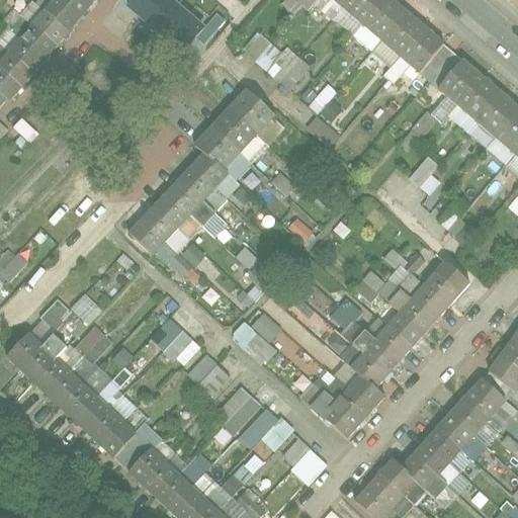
[(97,0),(57,0),(0,67),(0,95),(10,104),(97,0)]
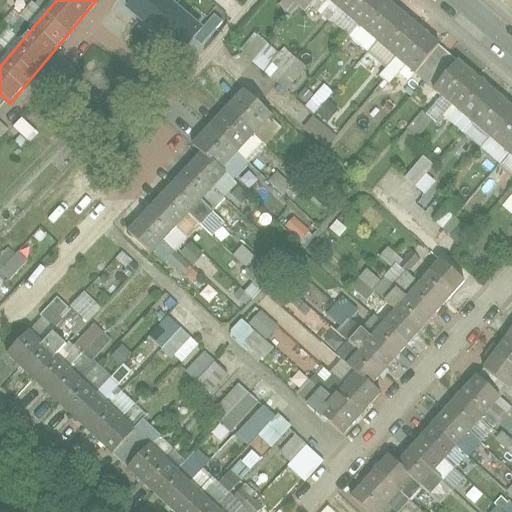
[(135,0),(127,10),(181,55),(201,31),(164,0),(135,0)]
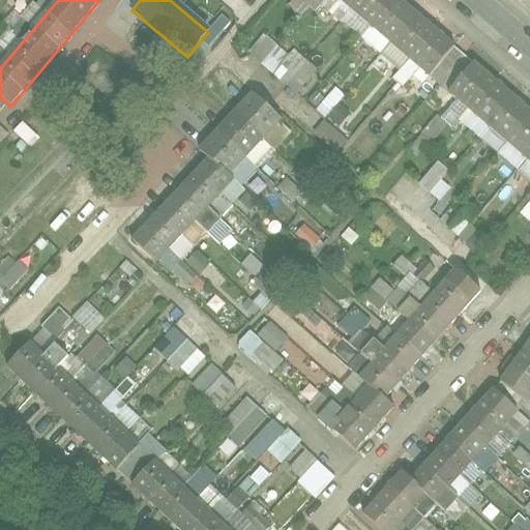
[(405,0),(347,0),(434,75),(459,47),(405,0)]
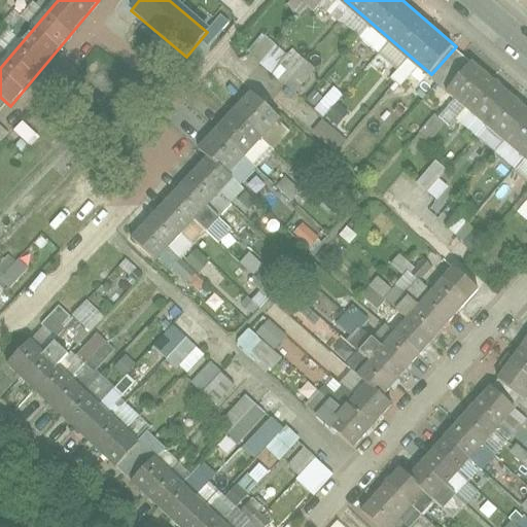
[(247,54),(293,95),(312,73),(267,33),(247,54)]
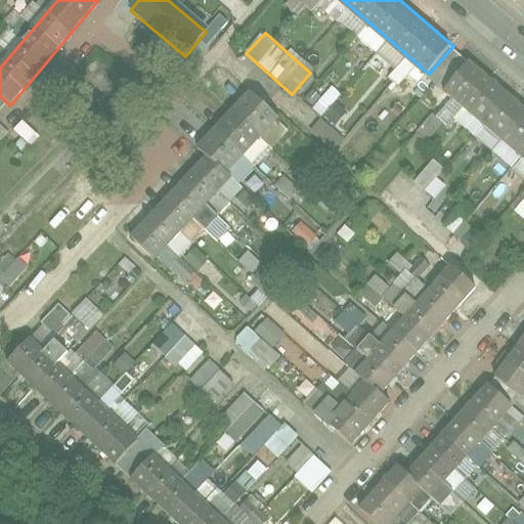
[(523,104),(462,52),(435,83),(523,158),(523,104)]
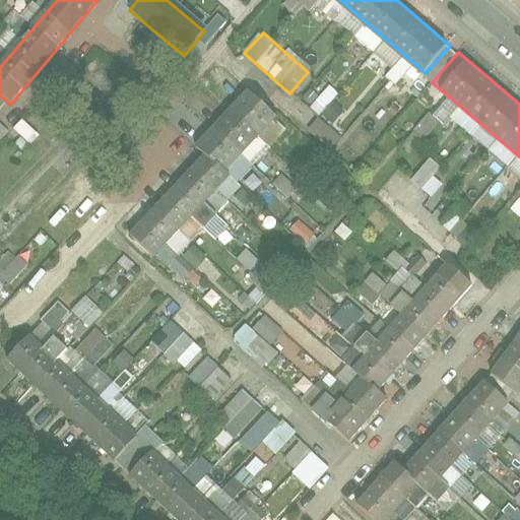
[(320,117),(336,93),(326,86),(310,110),(320,117)]
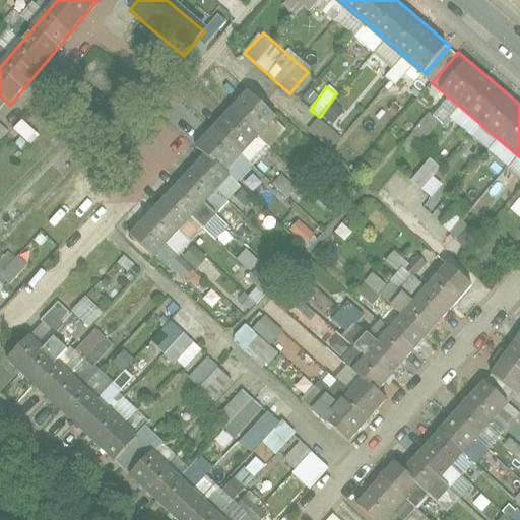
[(205,146),(212,152),(142,229),(169,252),(242,171),(235,164),(282,111),(258,88),(205,146)]
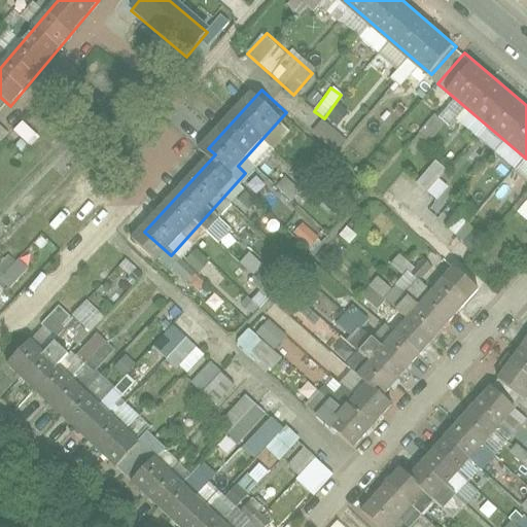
[(433,141),(443,124),(430,117),(421,134),(433,141)]
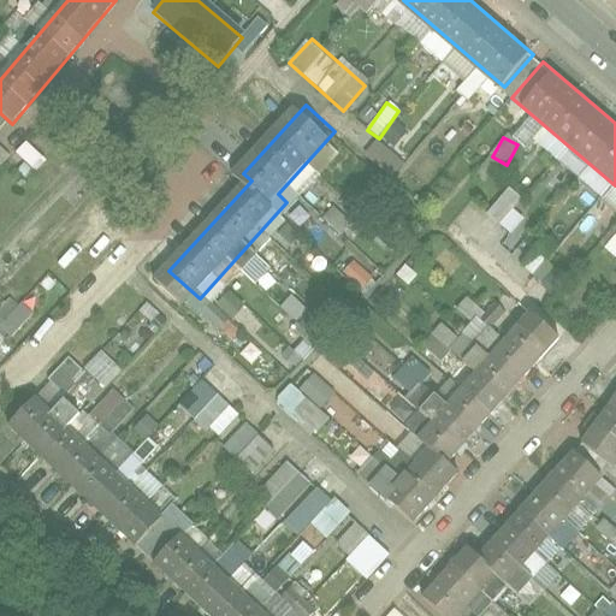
[(24,144),(16,154),(35,172),(43,163),(24,144)]
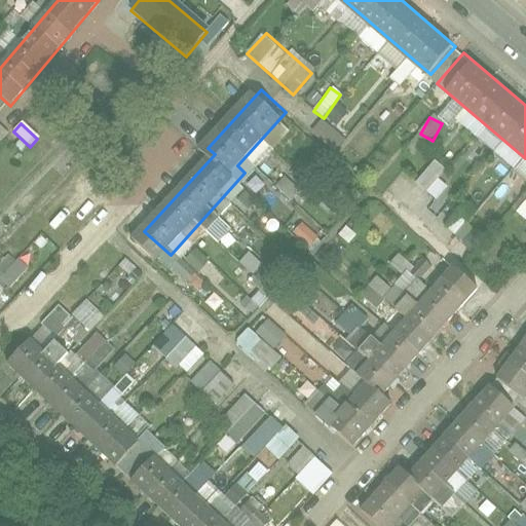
[(436,200),(447,188),(437,180),(445,171),(434,161),(415,183),(436,200)]
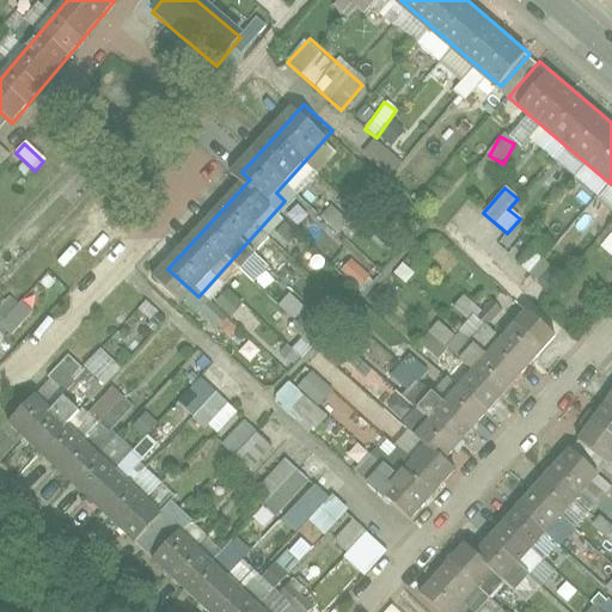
[(288,204),(281,218),(301,230),(310,216),(288,204)]
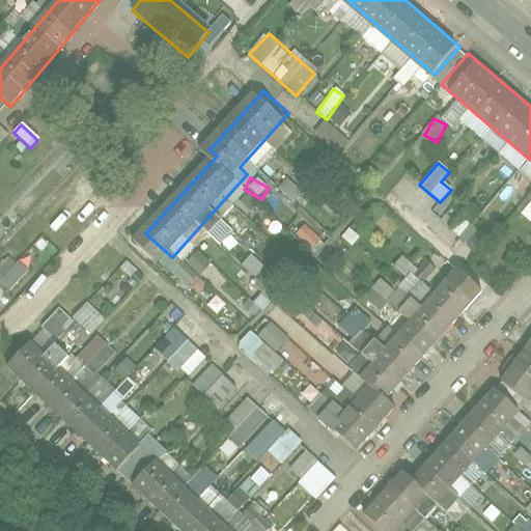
[(246,215),(257,205),(248,194),(236,202),(246,215)]
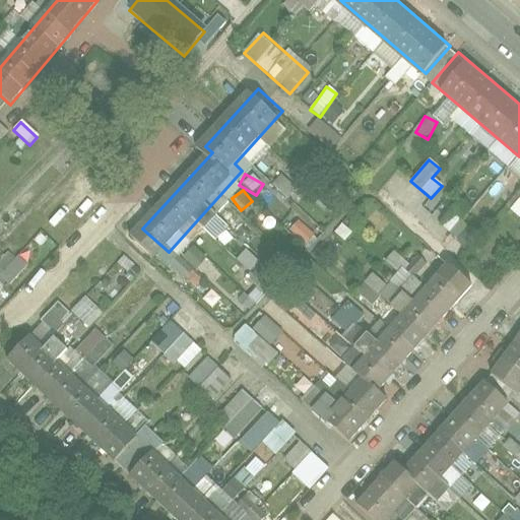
[(519,218),(519,202),(517,200),(510,211),(519,218)]
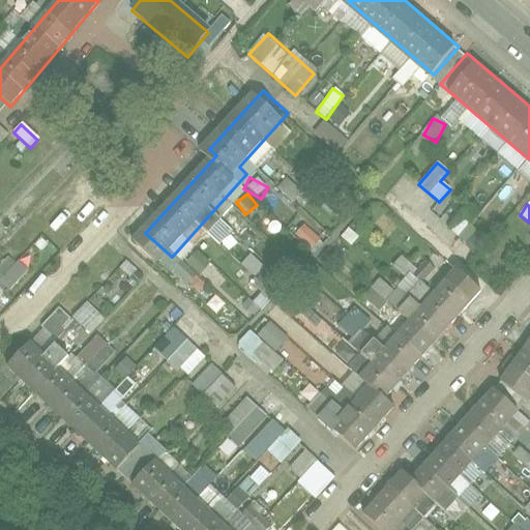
[(404,277),(413,267),(400,257),(391,267),(404,277)]
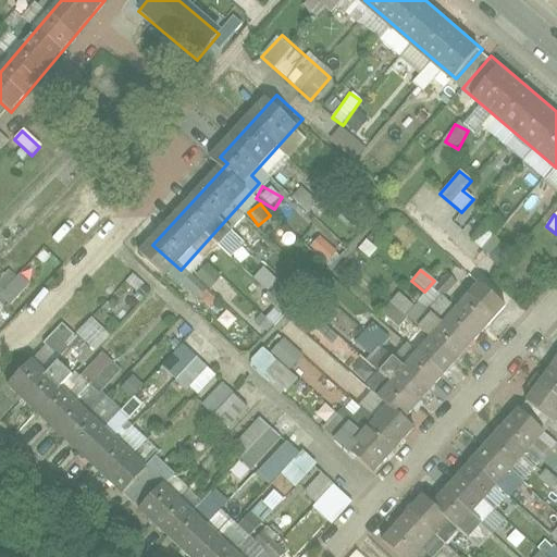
[(502,300),(472,273),(369,387),(379,396),(382,398),(341,445),(350,454),(363,466),(406,419),(399,413),(502,300)]
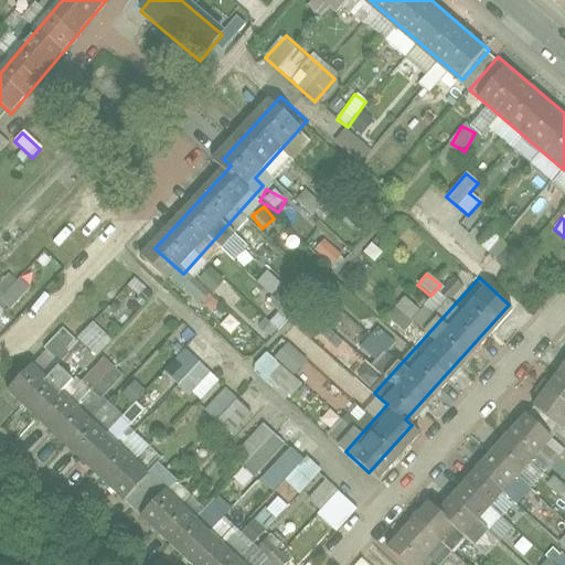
[(403,332),(418,310),(402,298),(386,320),(403,332)]
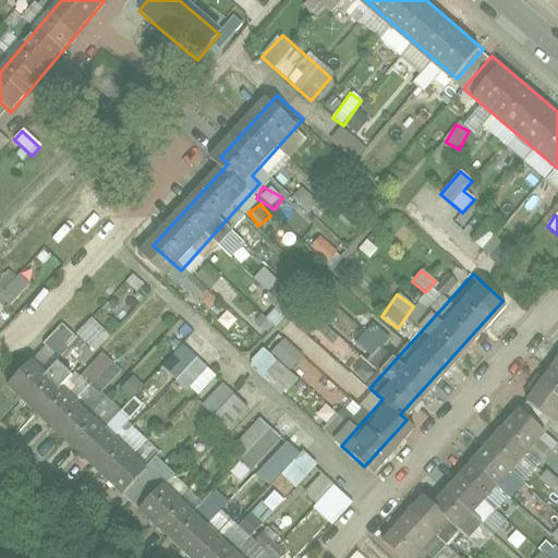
[(89,319),(75,337),(95,353),(110,337),(89,319)]
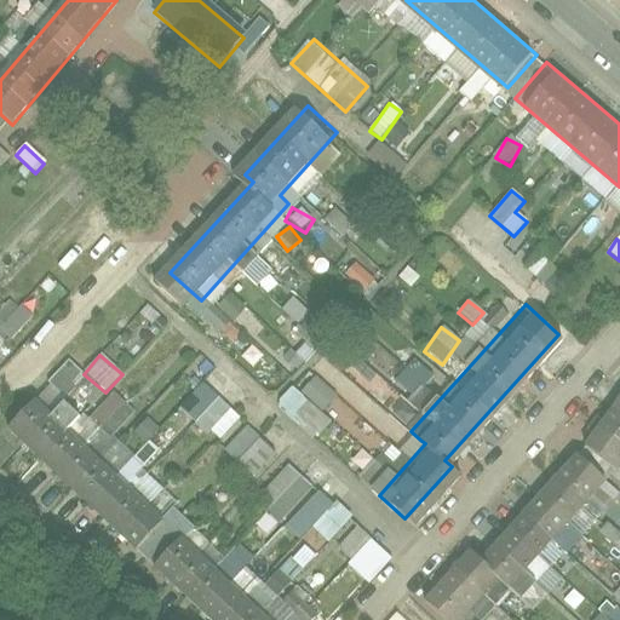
[(418,361),(395,379),(411,400),(408,401),(417,413),(434,400),(424,386),(432,380),(418,361)]
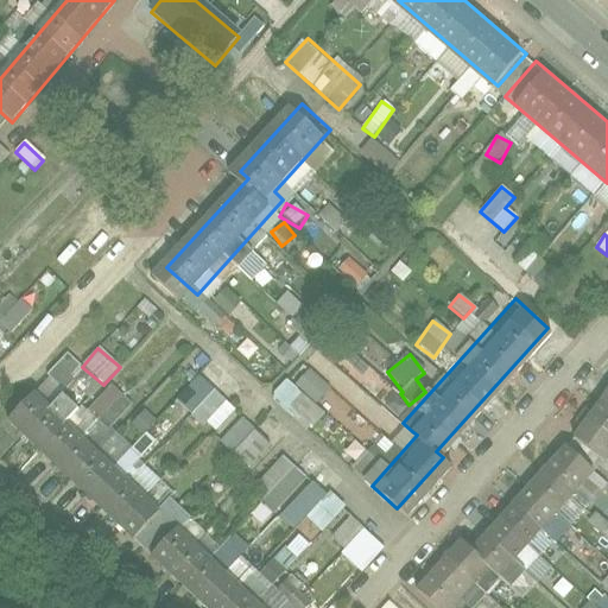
[(607,434),(607,365),(563,429),(595,451),(607,434)]
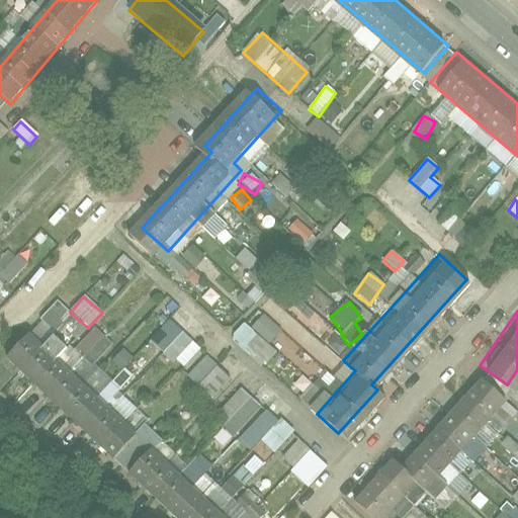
[(269,344),(280,331),(262,315),(251,328),(269,344)]
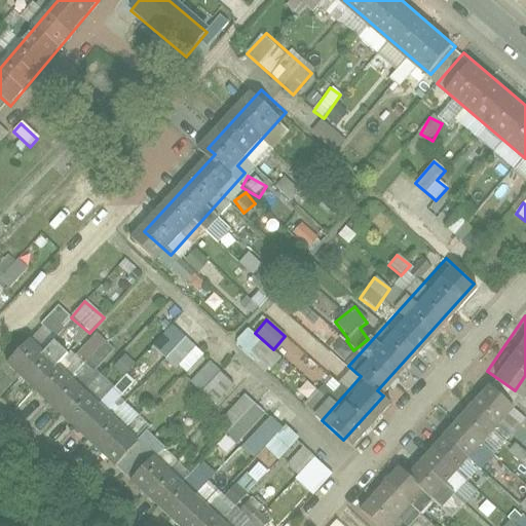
[(265,374),(279,360),(249,328),(233,342),(265,374)]
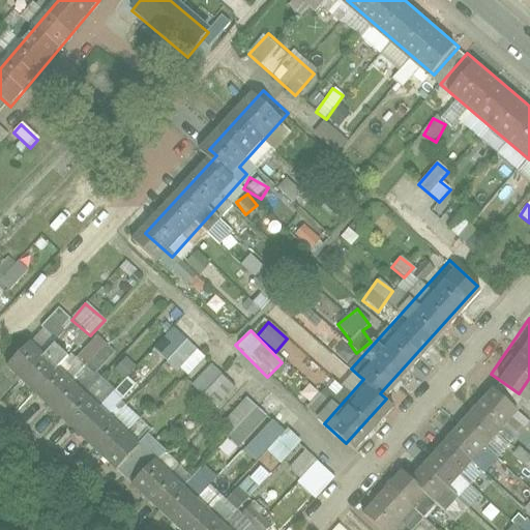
[(167,362),(186,379),(205,358),(185,341),(167,362)]
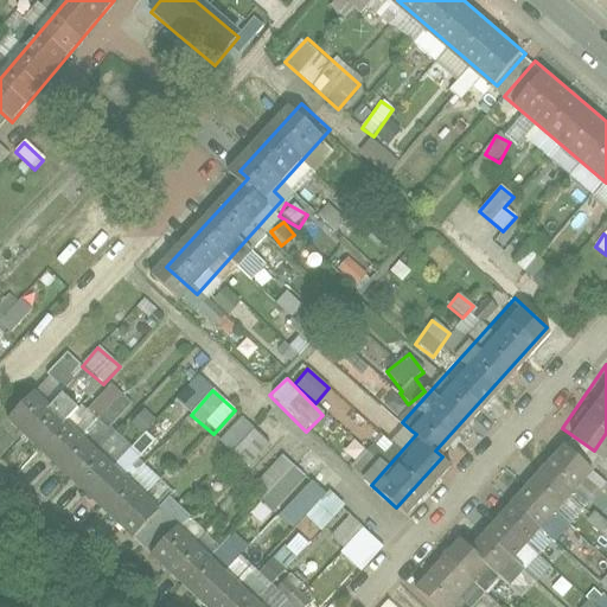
[(142,542),(168,513),(42,396),(16,425),(142,542)]
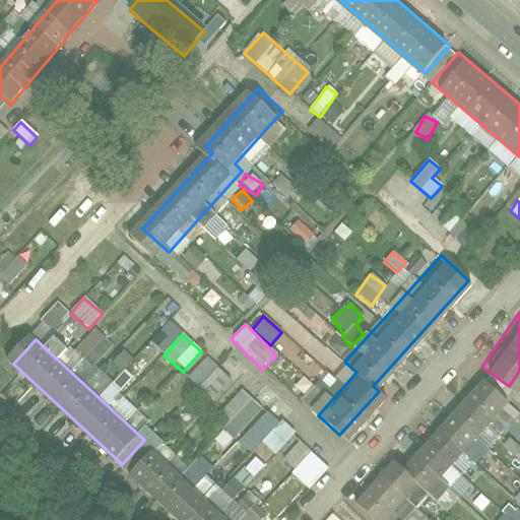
[(123,351),(113,364),(124,373),(134,360),(123,351)]
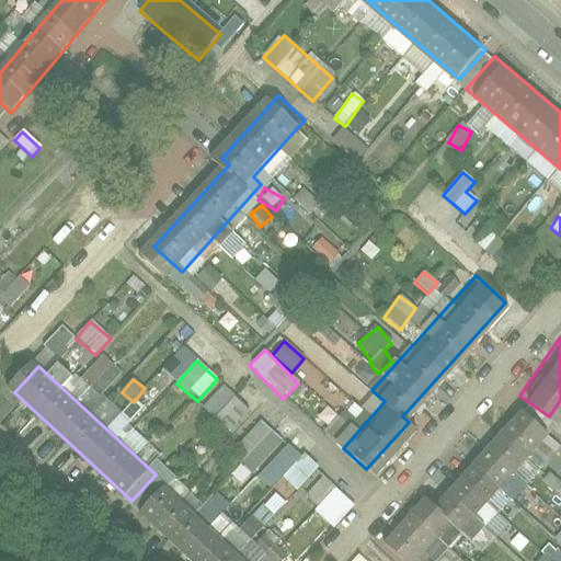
[(222,387),(203,409),(229,433),(250,411),(222,387)]
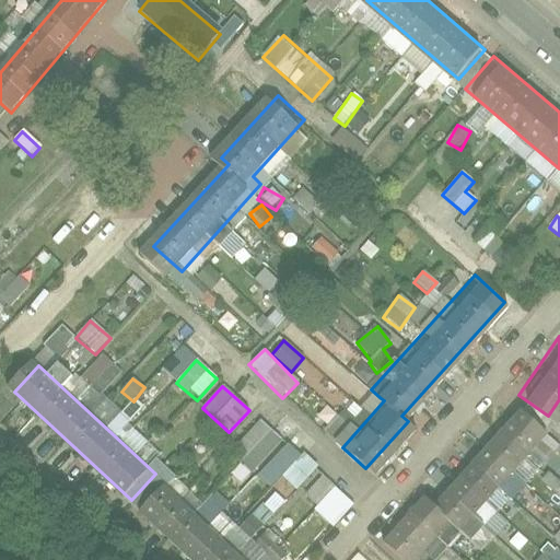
[(453,522),(533,432),(504,407),(426,496),(415,485),(371,534),(400,559),(403,559),(444,514),(453,522)]
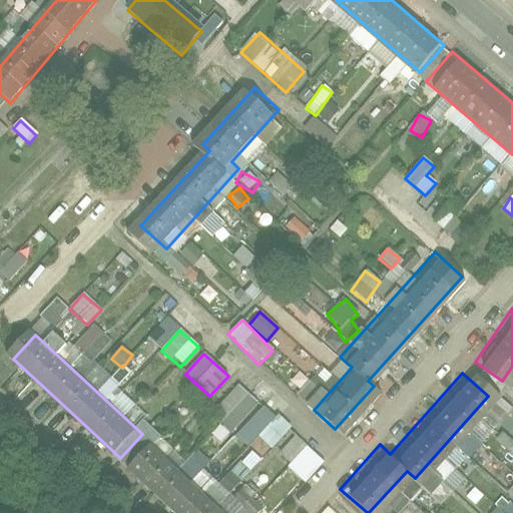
[(237,385),(210,416),(231,435),(259,404),(237,385)]
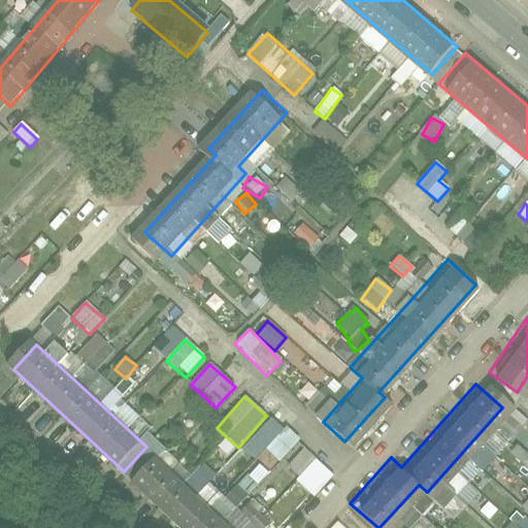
[(304,449),(286,468),(315,497),(333,477),(304,449)]
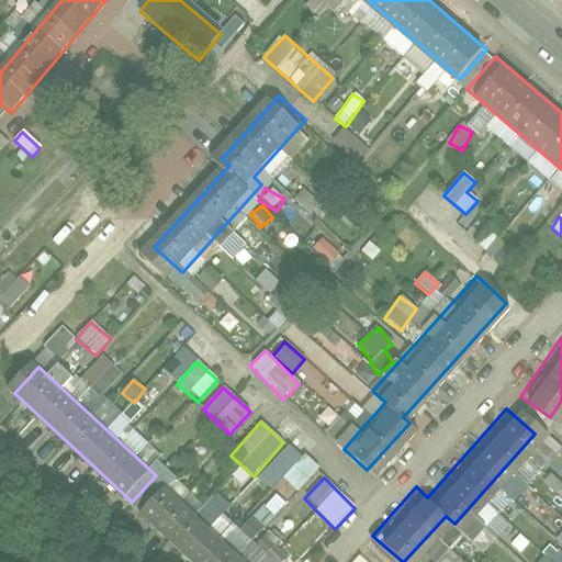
[(142,515),(193,561),(254,561),(170,485),(142,515)]
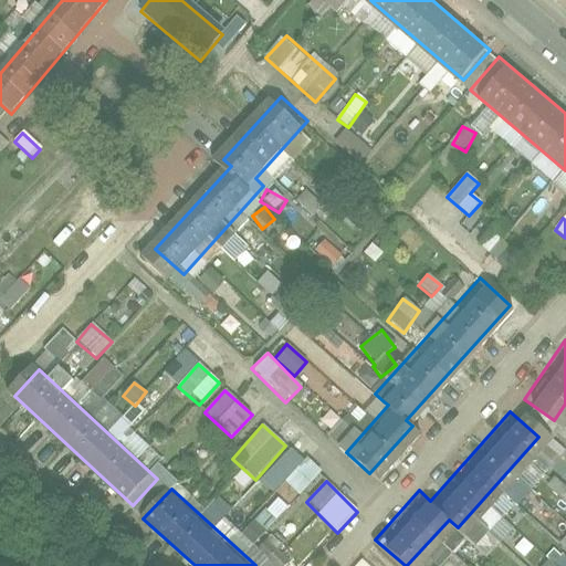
[(541,565),(565,565),(565,558),(555,549),(541,565)]
